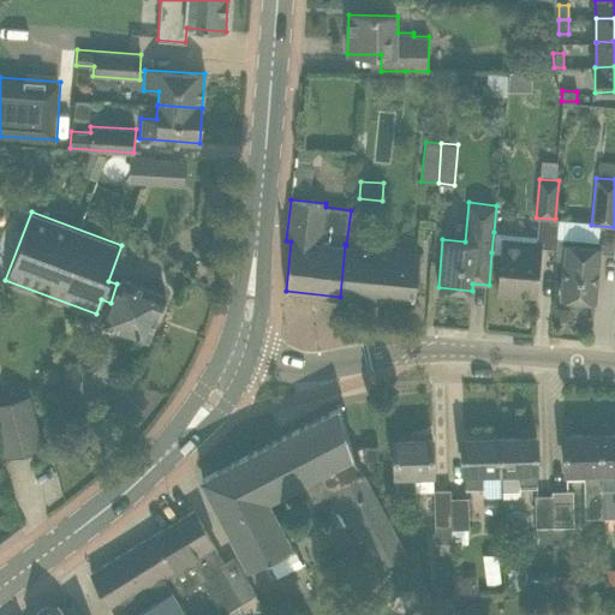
[(494,232),(491,252),(501,252),(497,292),(536,296),(541,242),(527,240),(527,236),(494,232)]
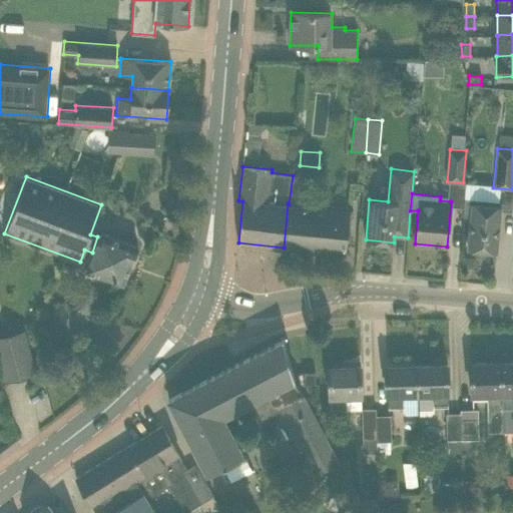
[(345,253),(350,210),(289,204),(288,203),(284,247),(345,253)]
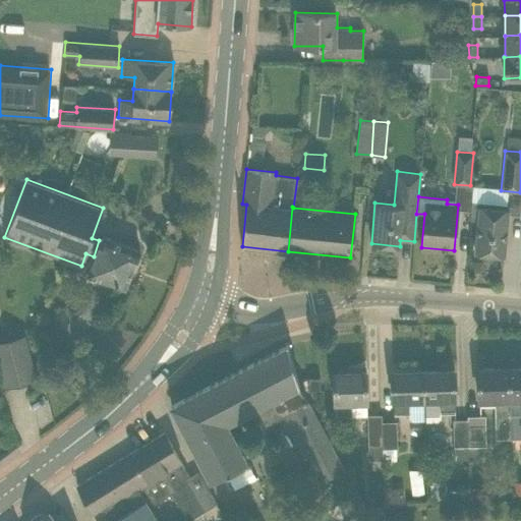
[(475,252),(504,255),(509,209),(479,207),(475,252)]
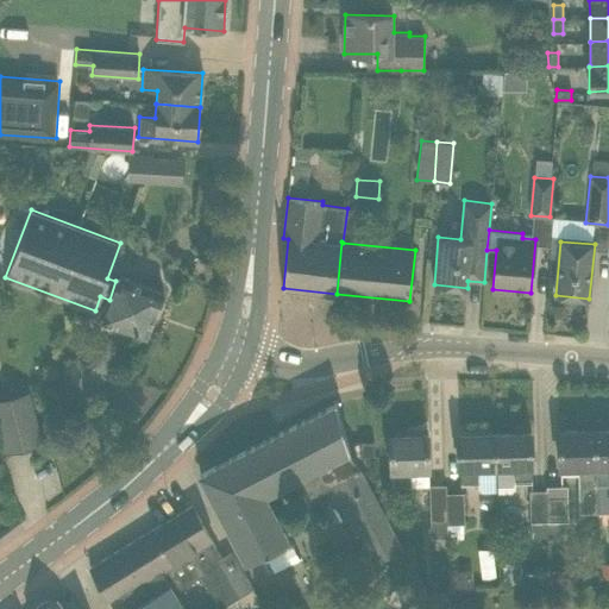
[(146,337),(156,309),(162,307),(164,300),(162,295),(163,292),(118,276),(115,281),(110,300),(101,320),(146,337)]
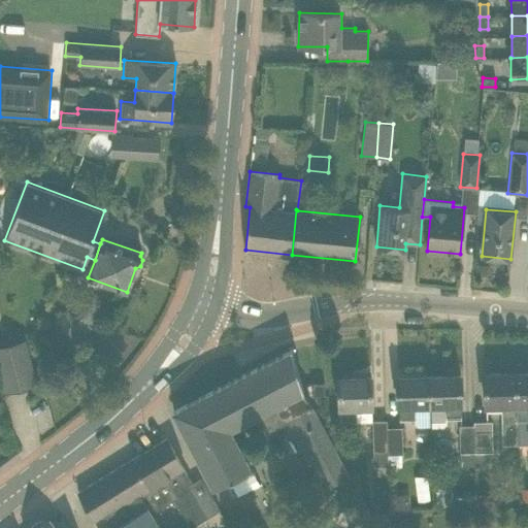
[(96,304),(83,319),(92,326),(104,312),(96,304)]
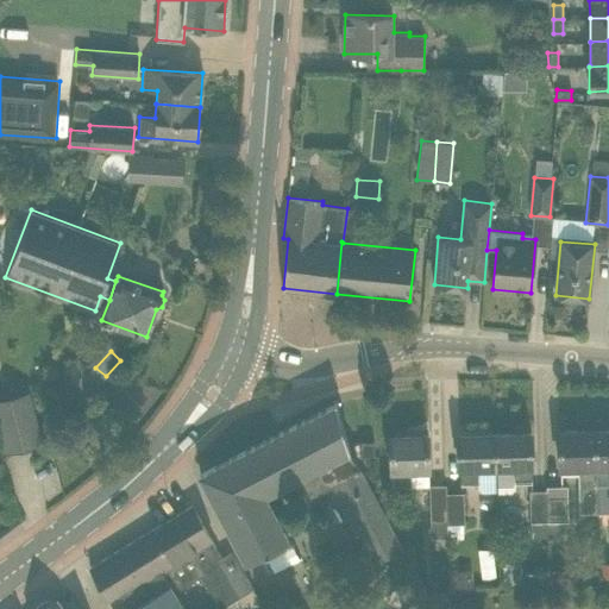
[(35,444),(23,397),(0,402),(0,425),(7,451),(35,444)]
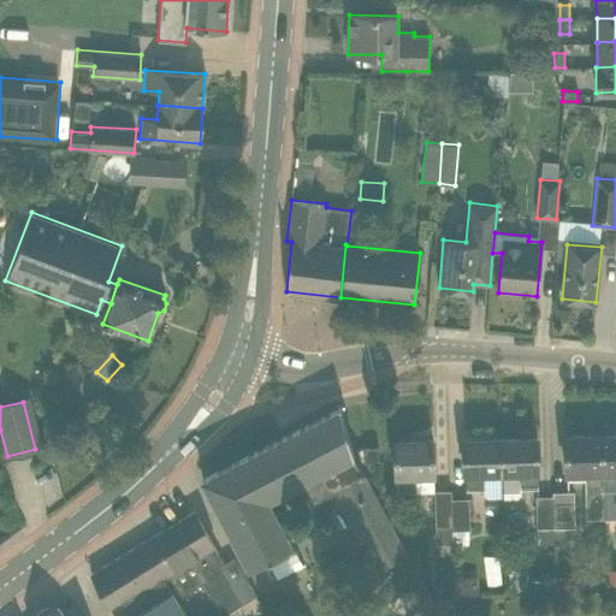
[(292,544),(270,501),(303,483),(313,501),(327,493),(339,515),(345,511),(377,569),(406,555),(353,455),(354,455),(341,407),(202,479),(248,568),(292,544)]
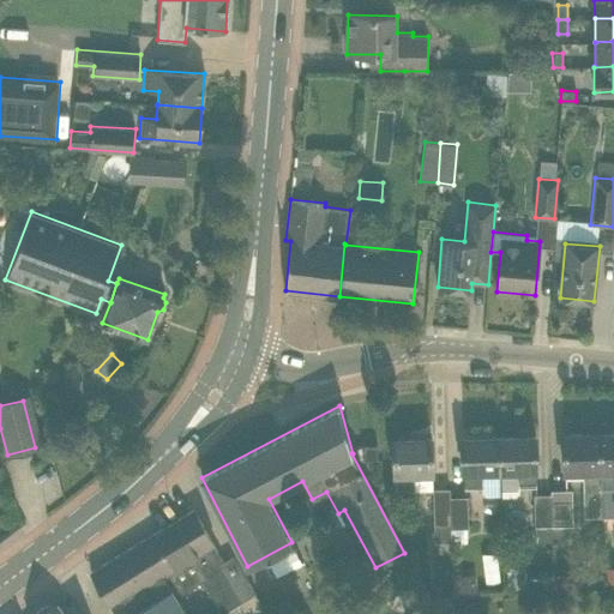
[(584,517),(602,516),(599,433),(563,434),(564,475),(582,474),(584,517)]
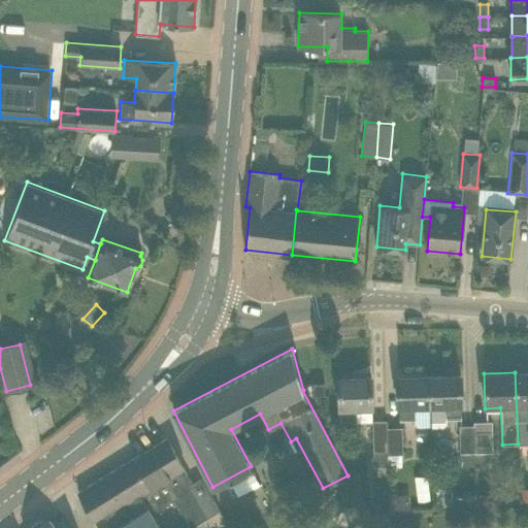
[(527,372),(515,372),(518,443),(527,443),(527,372)]
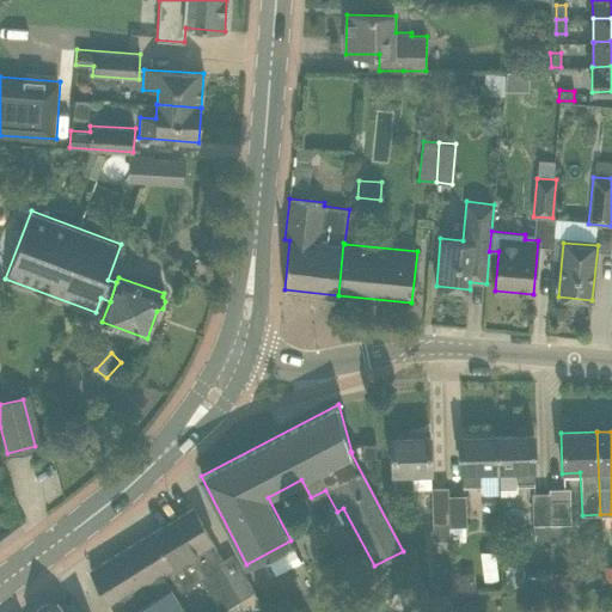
[(533,434),(499,435),(500,495),(514,495),(518,490),(518,485),(534,485),(533,467),(534,467),(533,434)]
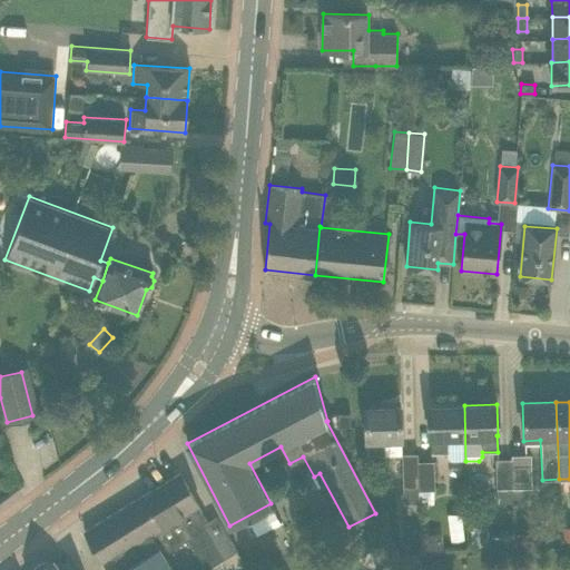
[(465,461),(464,405),(430,406),(431,438),(431,453),(448,453),(448,458),(451,460),(464,460),(464,463),(465,462),(465,461)]
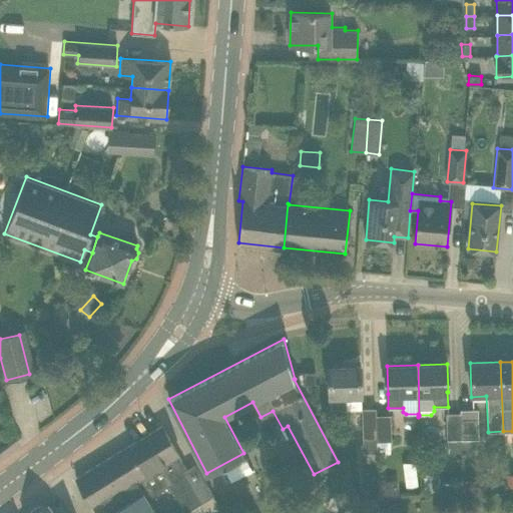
[(329,367),(329,387),(329,398),(330,398),(330,409),(346,409),(346,398),(362,398),(361,366),(329,367)]
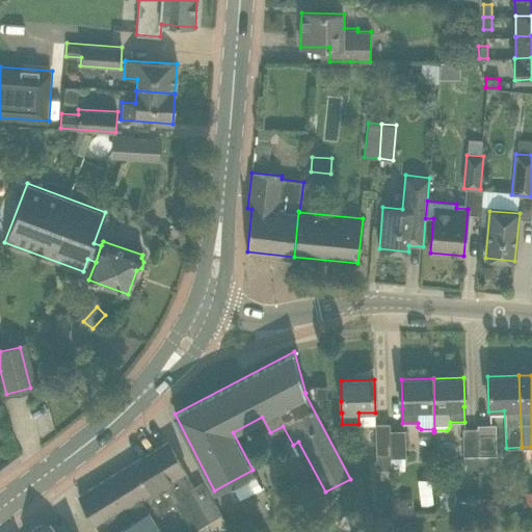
[(314,386),(315,398),(326,398),(326,386),(314,386)]
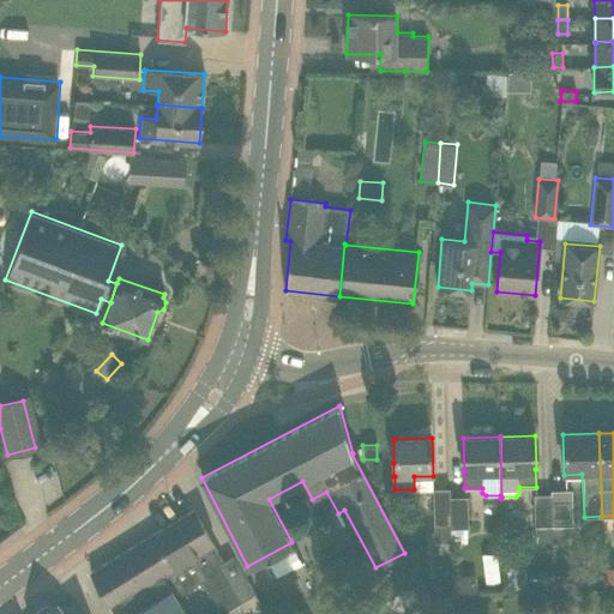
[(451,528),(451,497),(450,497),(450,488),(432,489),(434,542),(451,541),(451,528)]
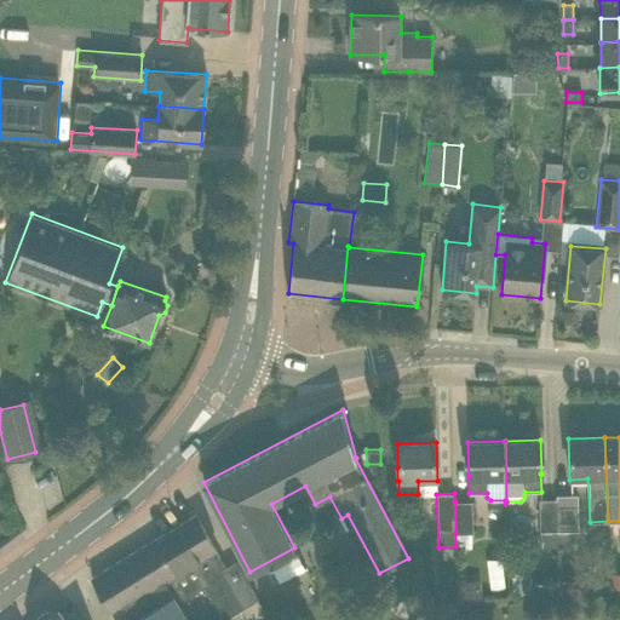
[(556,494),(556,499),(557,498),(558,544),(566,544),(566,530),(578,530),(578,494),(556,494)]
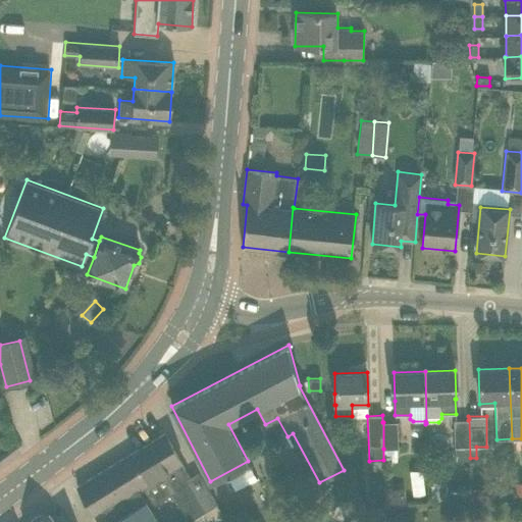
[(469,419),(468,420),(454,420),(454,460),(469,460),(469,458),(470,458),(469,419)]
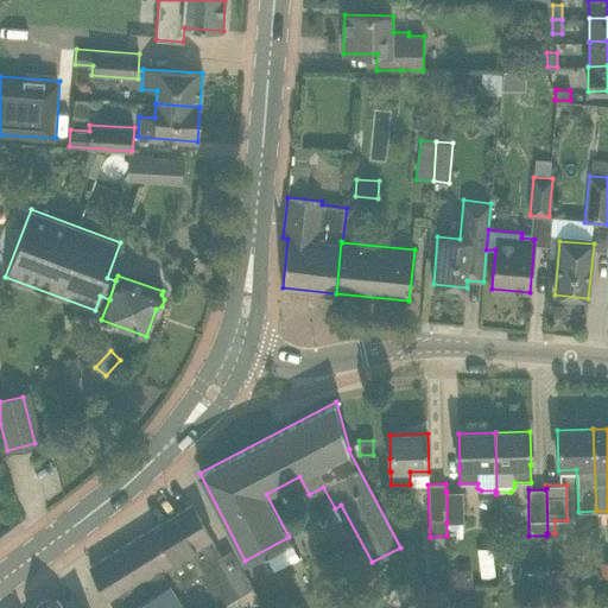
[(462,492),(447,492),(447,523),(463,523),(462,492)]
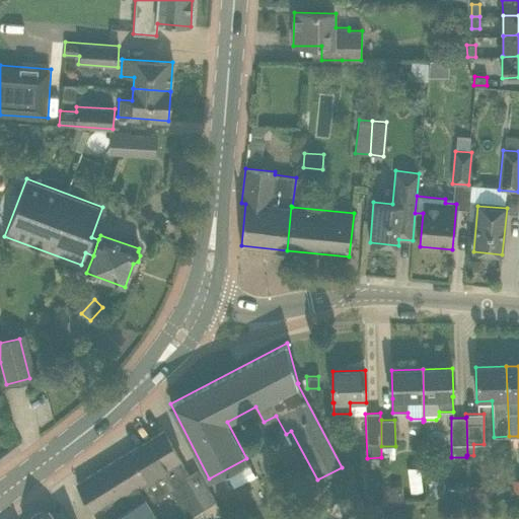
[(163,430),(77,484),(98,518),(158,518),(145,497),(166,484),(188,518),(215,501),(197,468),(188,474),(180,460),(181,460),(163,430)]
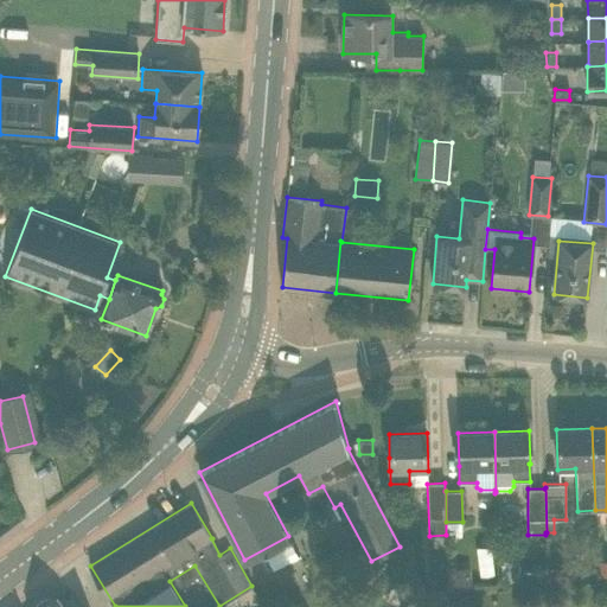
[(500,581),(518,582),(519,562),(502,561),(500,581)]
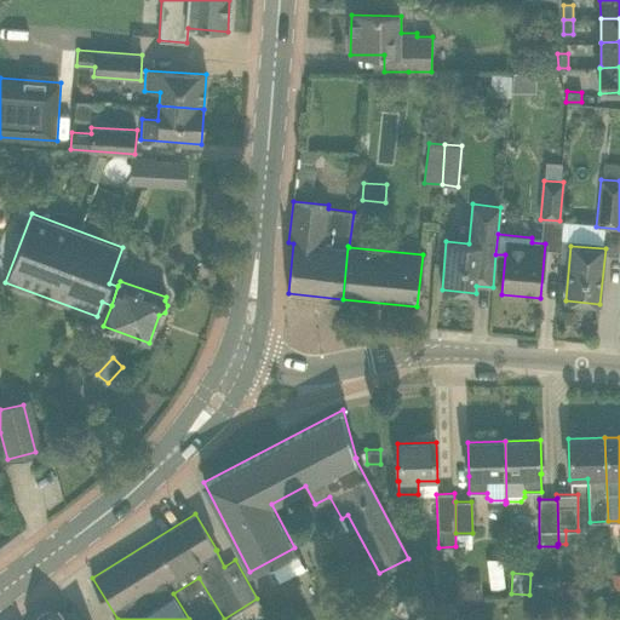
[(457,585),(458,600),(471,600),(471,584),(457,585)]
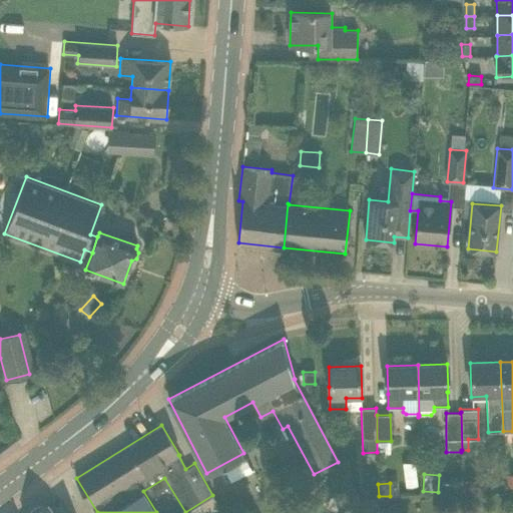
[(370,512),(405,512),(401,502),(370,512)]
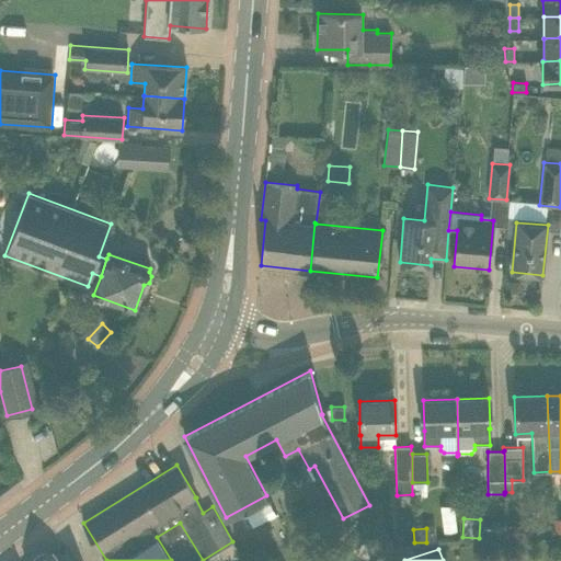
[(72,560),(67,552),(58,559),(52,550),(47,553),(45,553),(44,553),(43,553),(42,553),(41,554),(39,554),(38,556),(37,556),(36,557),(35,558),(34,559),(34,560),(33,560),(32,560),(72,560)]
